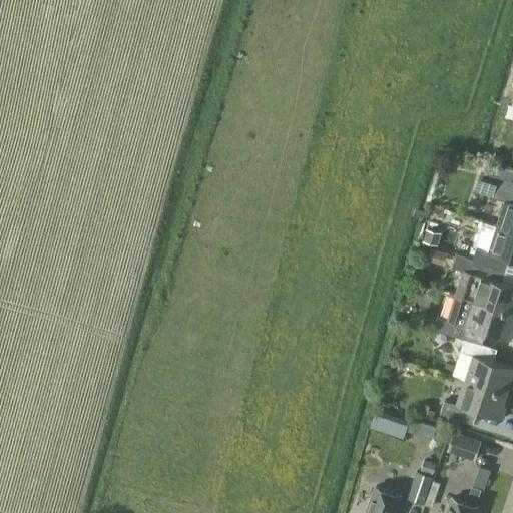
[(479,178),(497,183),(493,196),(505,200),(497,224),(512,229),(512,179),(481,170),(479,178)]
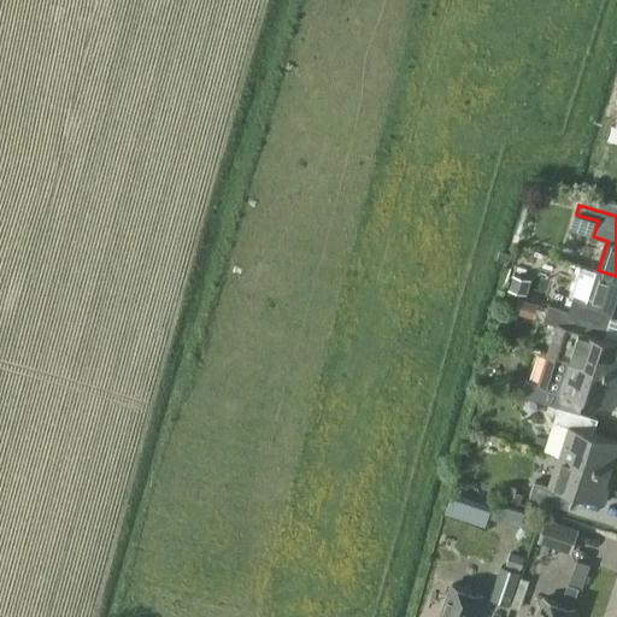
[(569,310),(569,311),(601,321),(605,306),(616,310),(616,276),(598,270),(580,264),(570,294),(574,295),(569,310)]
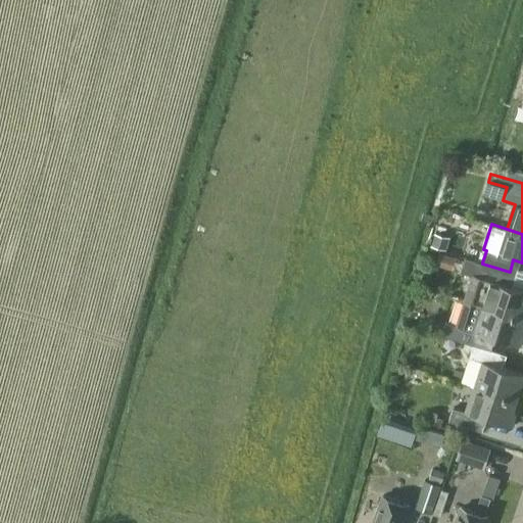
[(450,236),(434,231),(431,244),(446,248),(450,236)]
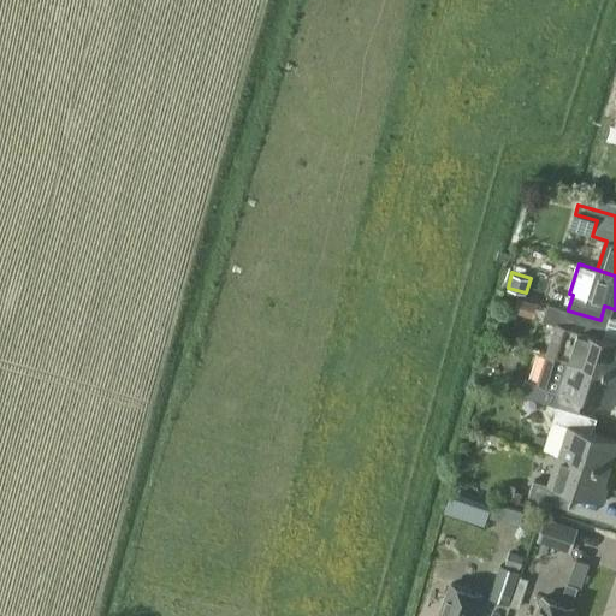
[(548,303),(543,319),(555,323),(546,351),(615,374),(615,341),(596,335),(600,320),(568,311),(568,309),(548,303)]
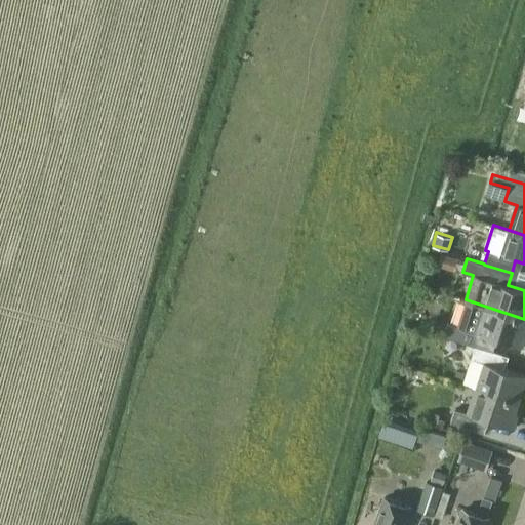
[(522,347),(524,336),(524,319),(466,299),(457,325),(447,322),(443,334),(459,339),(459,340),(475,346),(475,345),(487,349),(491,336),(522,347)]
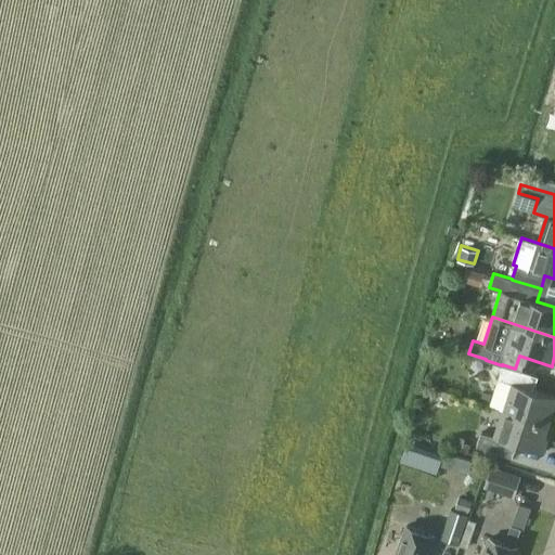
[(502,365),(499,378),(508,382),(510,382),(512,383),(503,409),(551,425),(554,412),(554,396),(527,387),(531,374),(515,369),(502,364),(502,365)]
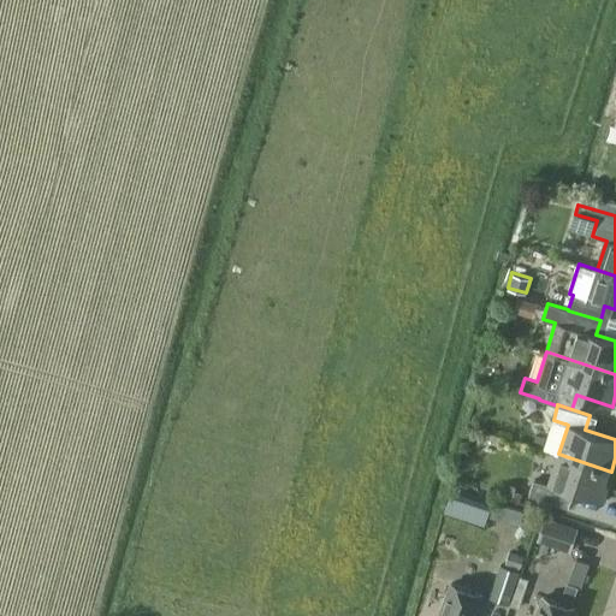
[(533,483),(529,495),(561,504),(566,490),(602,502),(609,483),(611,472),(558,454),(549,483),(549,484),(544,483),(534,479),(533,483)]
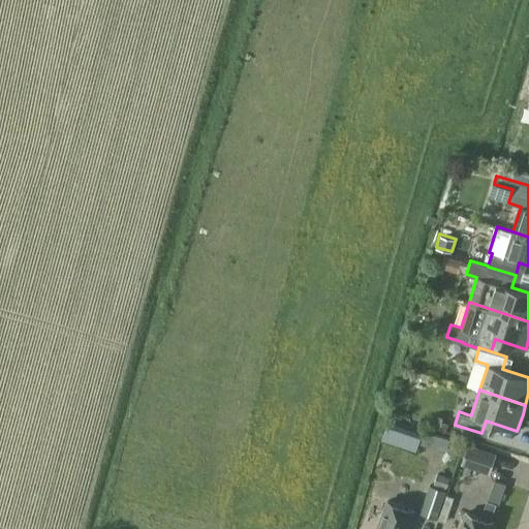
[(449,419),(437,414),(433,424),(445,429),(449,419)]
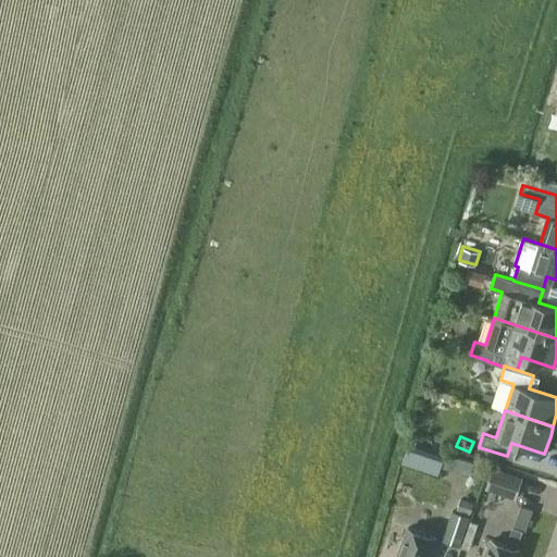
[(474,461),(462,457),(458,469),(470,473),(474,461)]
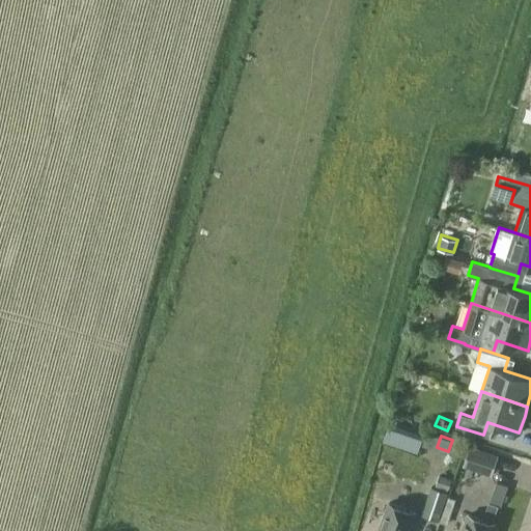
[(463,466),(491,475),(498,454),(470,445),(463,466)]
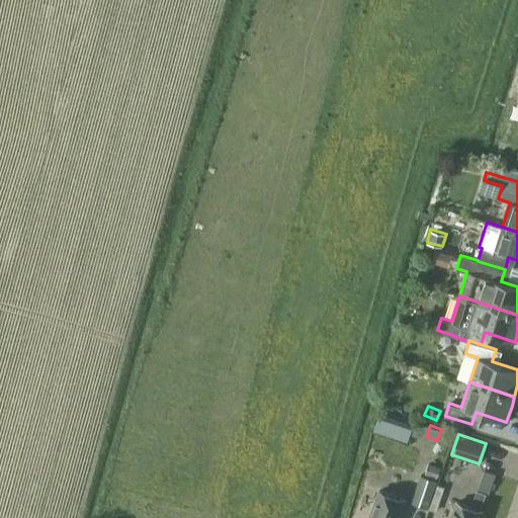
[(441,467),(428,462),(424,473),(437,478),(441,467)]
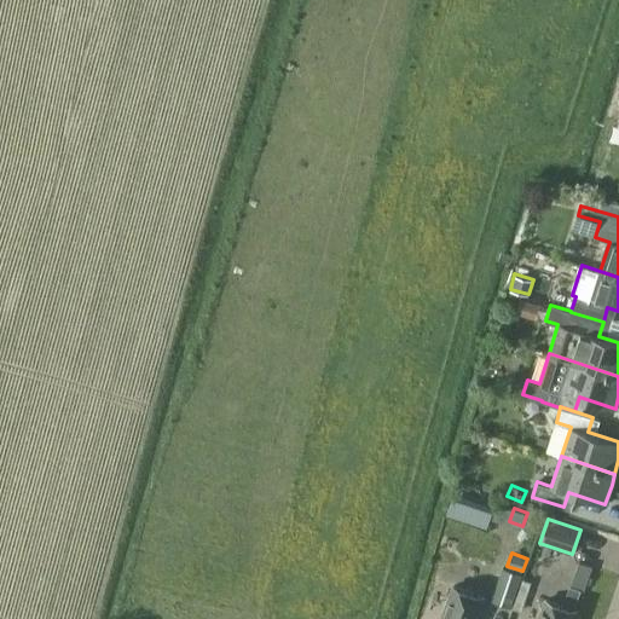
[(584,590),(593,566),(578,561),(570,585),(580,589),(584,590)]
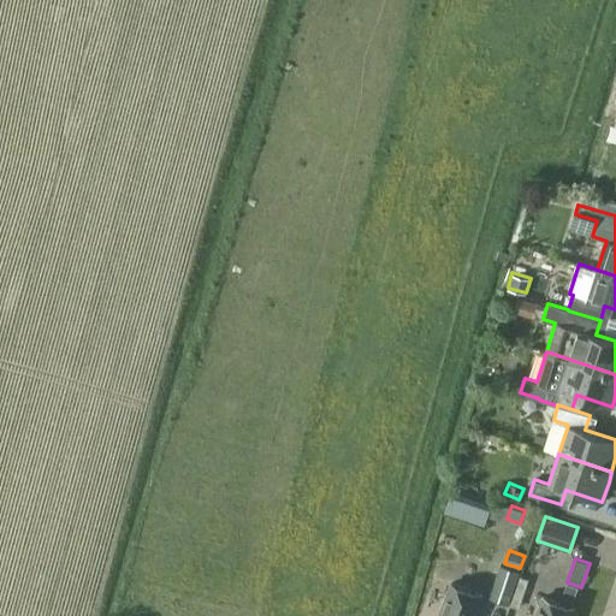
[(489,597),(509,603),(519,572),(499,564),(489,597)]
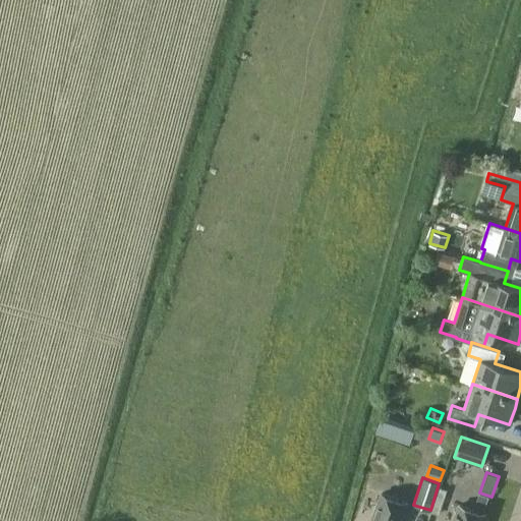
[(448,489),(440,486),(431,512),(440,514),(448,489)]
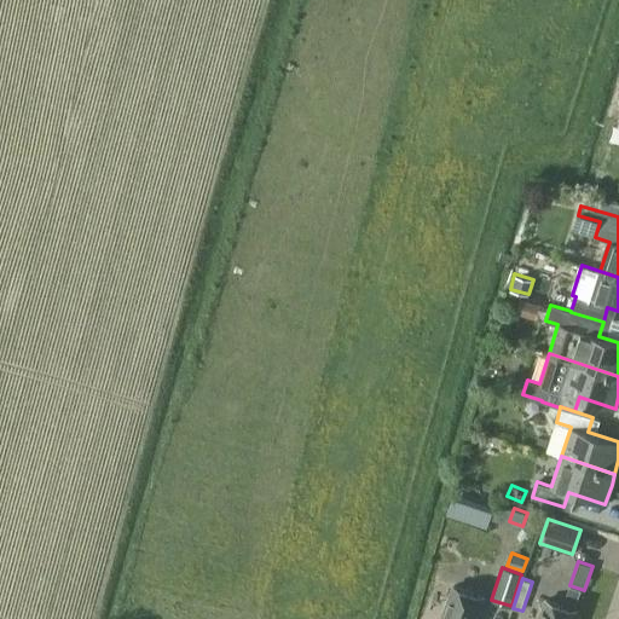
[(474,618),(484,595),(453,585),(441,618),(474,618)]
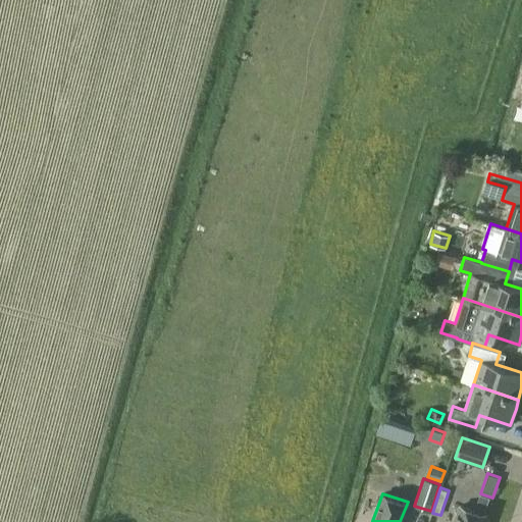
[(483,513),(489,497),(480,493),(475,510),(461,505),(454,521),(482,521),(485,514),(483,513)]
